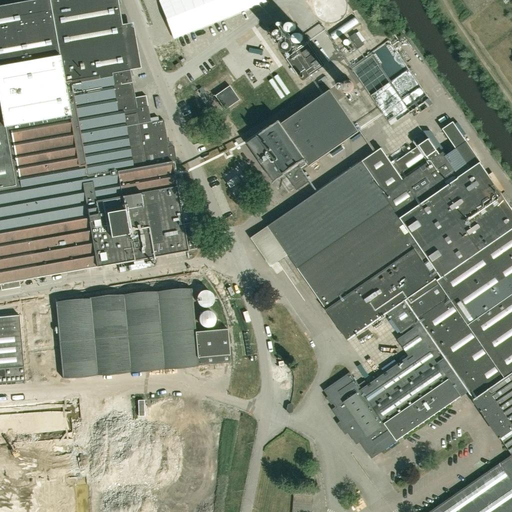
[(0,286),(1,290),(20,287),(19,281),(143,259),(185,251),(188,251),(195,249),(191,223),(183,224),(174,176),(172,162),(177,161),(174,146),(168,147),(163,120),(150,122),(147,106),(145,96),(134,98),(131,83),(129,70),(121,25),(117,0),(34,0),(0,6),(0,286)]
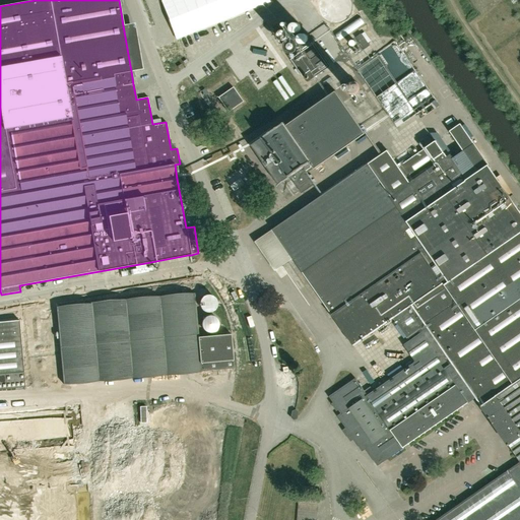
[(320,0),(329,22),(355,11),(350,0),(320,0)]
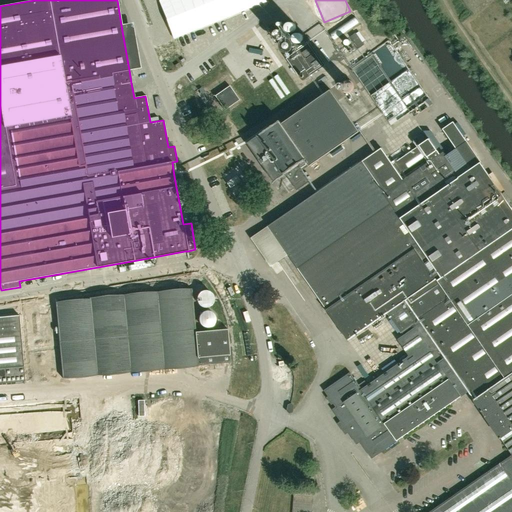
[(348,31),(361,22),(357,16),(344,24),(348,31)]
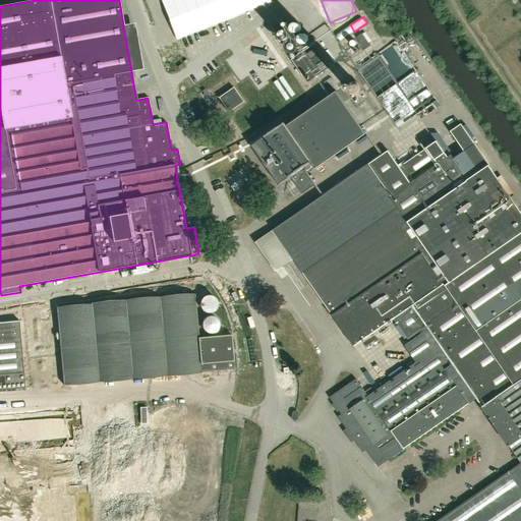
[(338,34),(343,41),(354,33),(349,26),(338,34)]
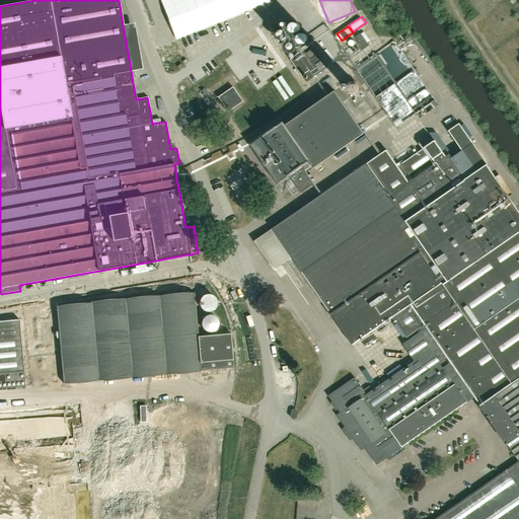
[(363,50),(369,46),(360,33),(355,38),(363,50)]
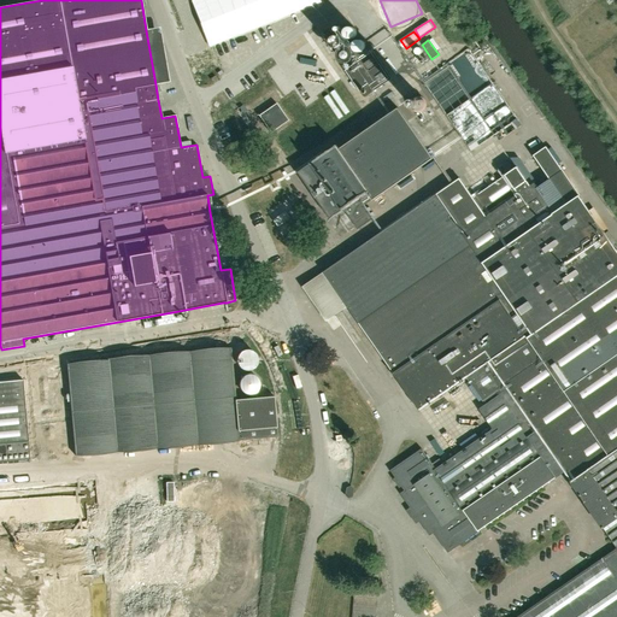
[(365,98),(393,78),(374,51),(346,70),(365,98)]
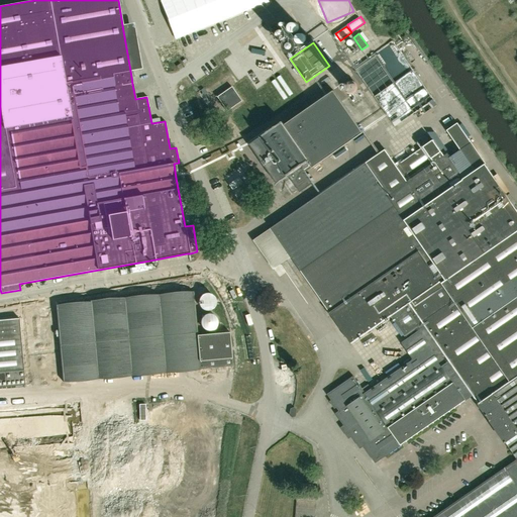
[(426,85),(430,81),(423,74),(419,77),(426,85)]
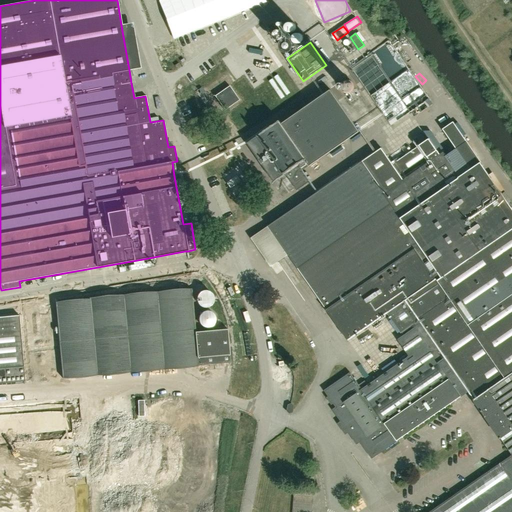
[(142,82),(150,82),(151,74),(143,74),(142,82)]
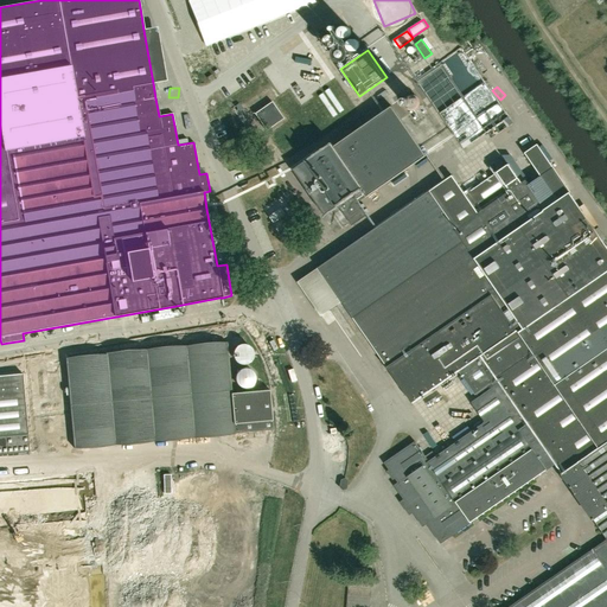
[(410,96),(408,97),(407,98),(407,100),(407,102),(407,103),(408,106),(409,107),(410,108),(413,108),(414,108),(416,108),(417,107),(419,104),(420,103),(420,101),(419,100),(419,97),(417,96),(415,95),(414,95),(411,95),(410,96)]
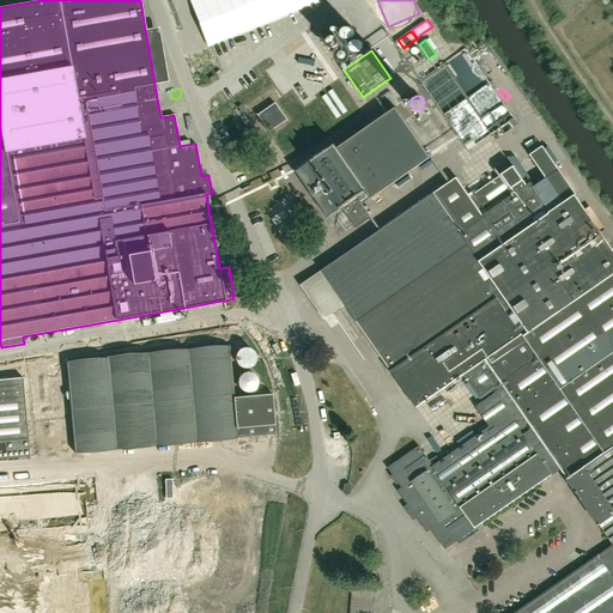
[(268,133),(286,121),(274,104),(258,115),(268,133)]
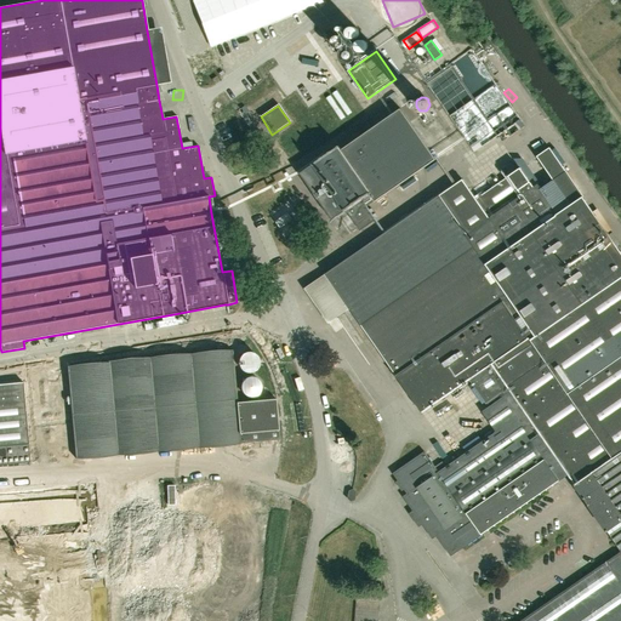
[(340,147),(300,175),(332,221),(346,211),(360,232),(376,221),(366,208),(436,160),(402,110),(342,152),(340,147)]
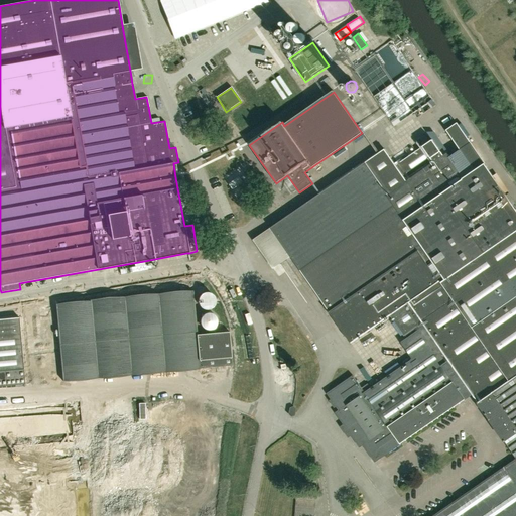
[(460,150),(471,142),(457,123),(446,130),(460,150)]
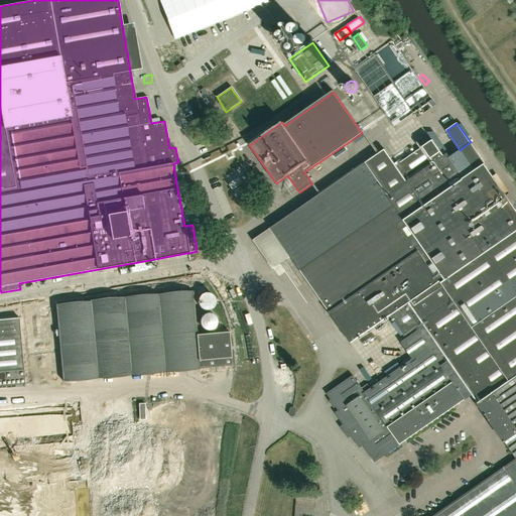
[(271,229),(253,242),(272,269),(290,257),(300,271),(330,313),(350,343),(390,315),(406,340),(400,343),(412,361),(371,389),(367,384),(361,388),(353,376),(328,394),(332,399),(337,406),(340,410),(337,413),(344,423),(352,435),(360,446),(363,444),(375,462),(399,444),(400,445),(472,395),(515,459),(433,515),(515,515),(515,210),(484,164),(475,171),(464,178),(447,153),(442,155),(432,141),(396,166),(385,149),(270,228),(271,229)]
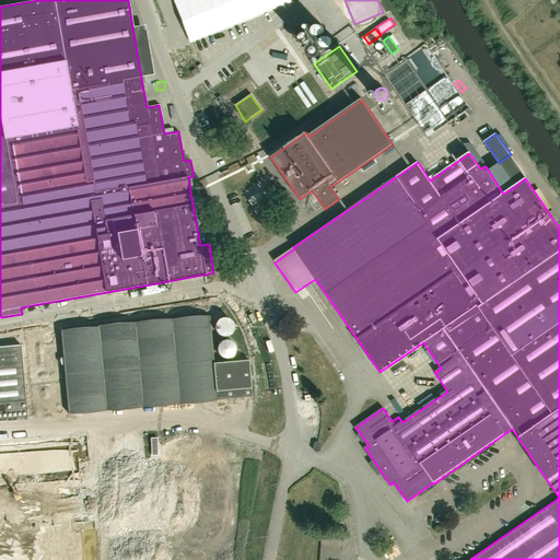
[(223,336),(224,336),(225,336),(226,336),(228,336),(230,335),(230,334),(231,333),(232,331),(233,330),(233,329),(233,328),(233,327),(233,326),(233,325),(233,324),(232,322),(231,321),(230,319),(229,318),(228,318),(225,317),(224,317),(222,317),(221,318),(220,318),(219,319),(218,321),(217,321),(216,323),(216,324),(214,325),(214,326),(214,327),(214,328),(216,329),(216,330),(216,331),(217,331),(217,333),(218,334),(220,335),(221,336),(222,336),(223,336)]
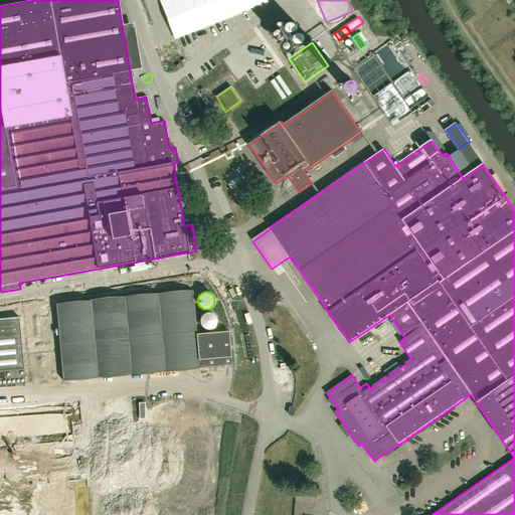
[(208,329),(210,329),(212,328),(213,328),(214,327),(214,326),(215,326),(215,325),(215,324),(216,323),(216,321),(216,320),(216,319),(215,318),(215,317),(215,316),(214,316),(214,315),(212,314),(211,313),(209,313),(208,313),(206,313),(204,313),(202,314),(202,315),(201,316),(200,317),(200,318),(199,319),(199,320),(199,321),(199,322),(199,323),(200,324),(200,325),(201,326),(202,327),(203,328),(204,328),(205,329),(206,329),(208,329)]
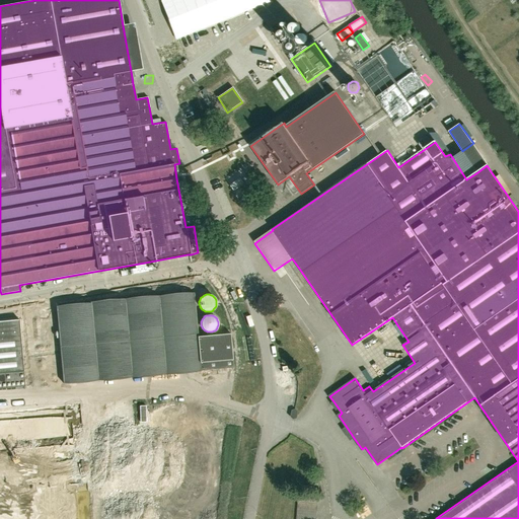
[(0,388),(25,387),(19,320),(0,321),(0,388)]
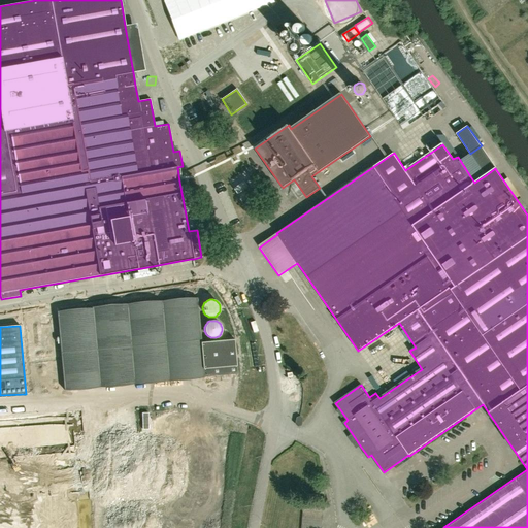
[(71,441),(83,441),(81,423),(70,424),(71,441)]
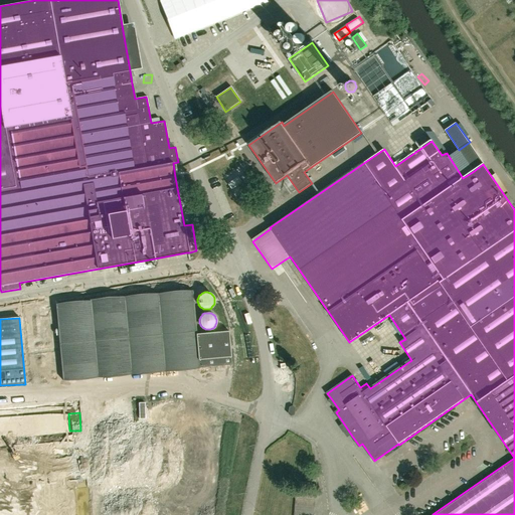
[(79,439),(72,439),(73,459),(80,459),(79,439)]
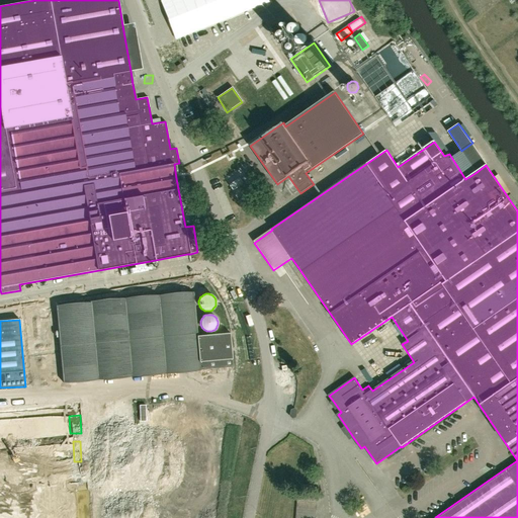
[(84,500),(85,489),(79,488),(79,484),(77,484),(75,498),(84,500)]
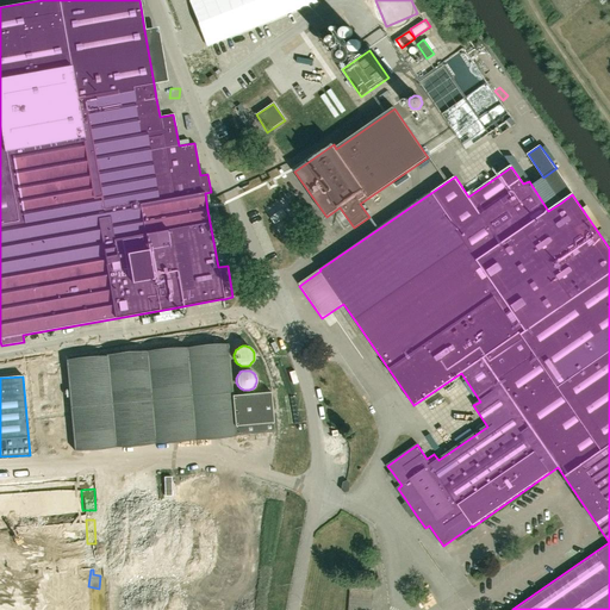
[(372,609),(374,586),(350,584),(348,609),(372,609)]
